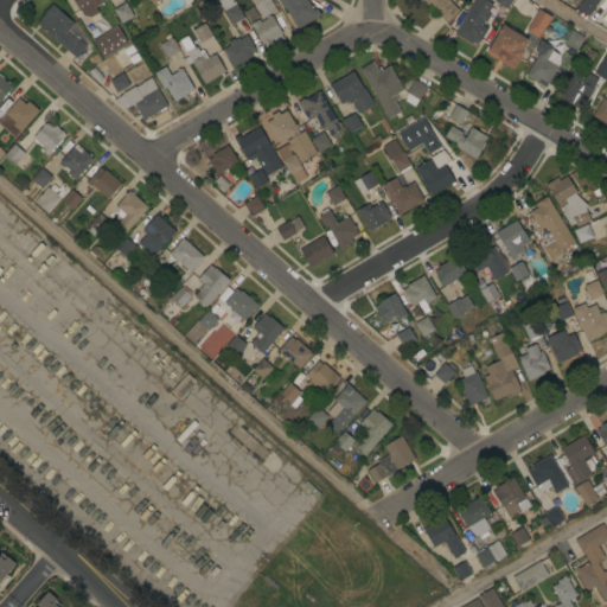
[(101,0),(103,2),(94,8),(91,4),(81,11),(74,0),(101,0)]
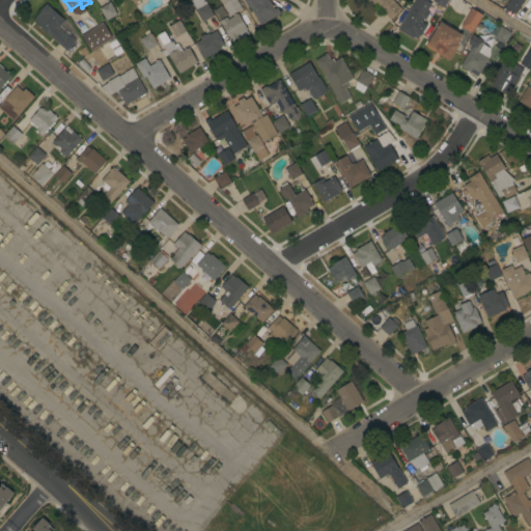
[(204,0),(214,16),(203,22),(192,1),(193,0),(204,0)]
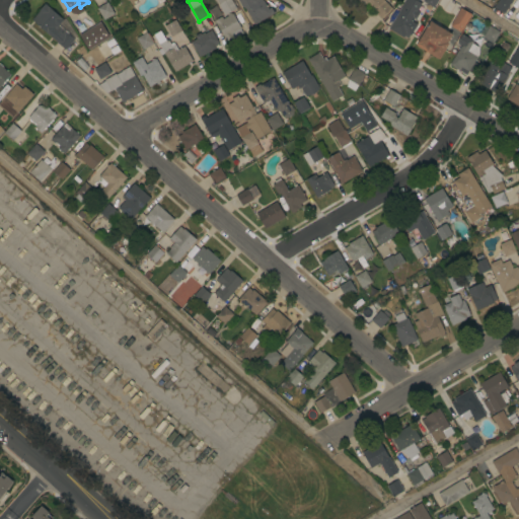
[(231,0),(236,8),(224,15),(215,0),(231,0)]
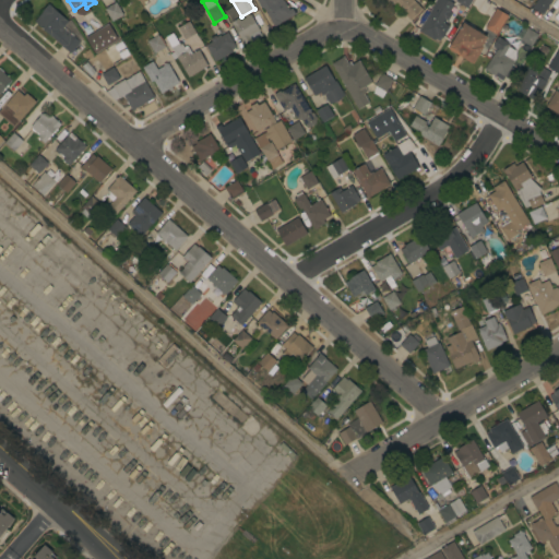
[(274,26),(263,8),(261,9),(256,0),(283,0),(288,10),(292,8),(294,10),(295,9),(297,12),(295,13),(295,14),(274,26)]
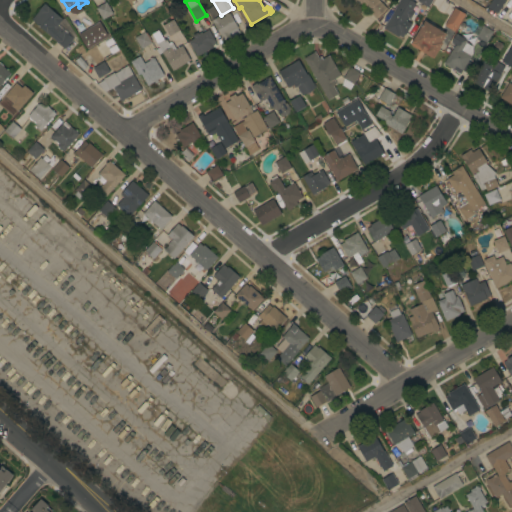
[(379,0),(387,8),(376,19),(363,6),(361,8),(359,5),(358,6),(352,0),(379,0)]
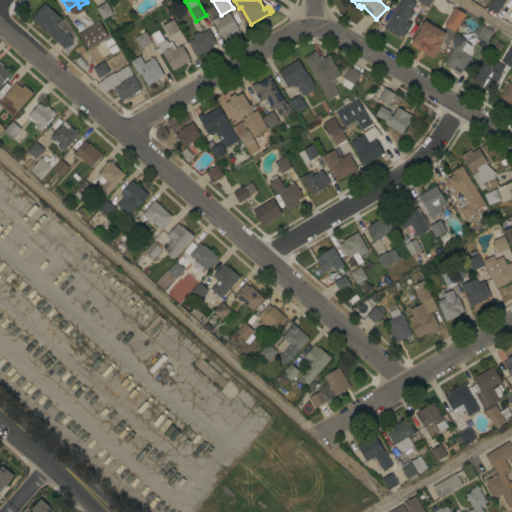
[(400,0),(409,0),(416,4),(411,11),(415,13),(410,20),(407,18),(406,21),(411,24),(403,38),(399,35),(398,36),(384,28),(400,0)]
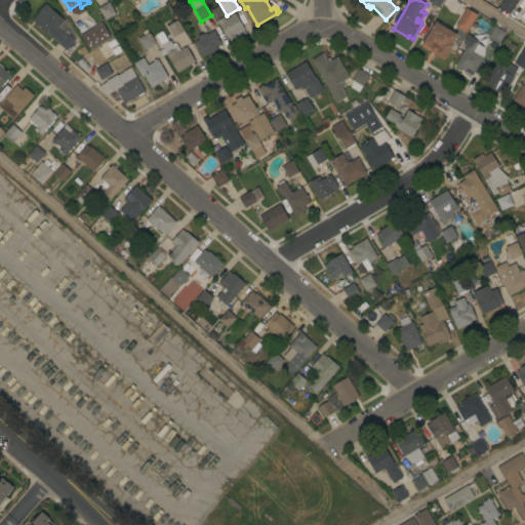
[(444,0),(439,8),(429,1),(429,0),(444,0)]
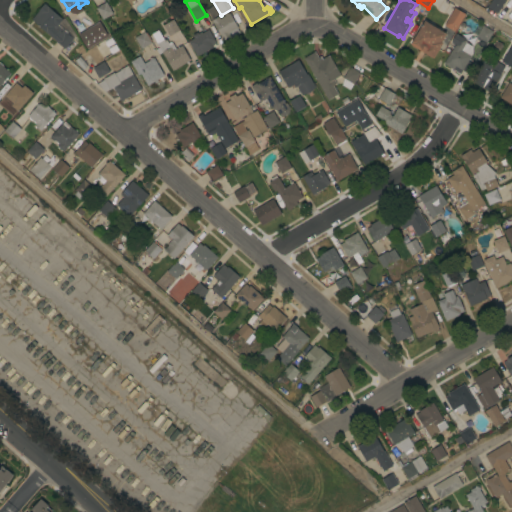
[(492,0),(504,0),(497,13),(488,7),(492,0)]
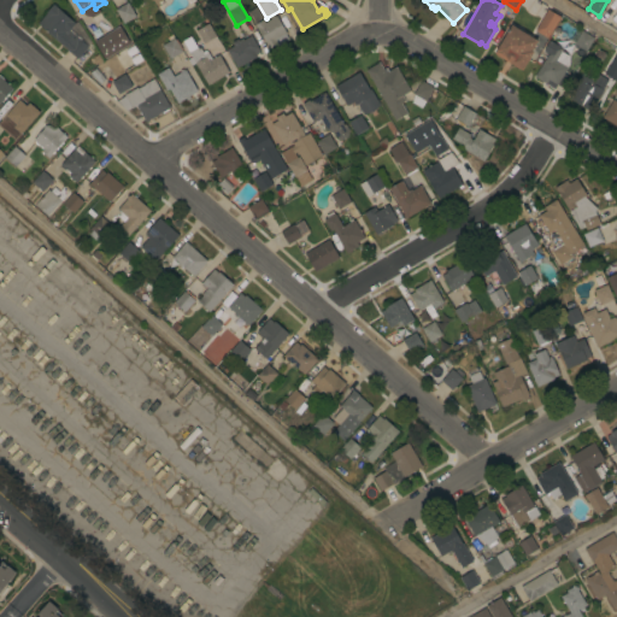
[(136,17),(123,24),(116,10),(117,9),(116,7),(127,3),(128,3),(136,17)]
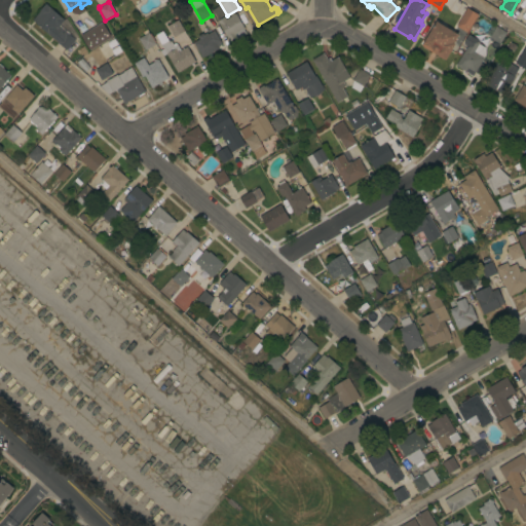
[(65,20),(66,19),(69,21),(68,22),(78,36),(75,39),(76,40),(66,50),(48,34),(48,35),(32,20),(40,11),(39,11),(46,3),(65,20)]
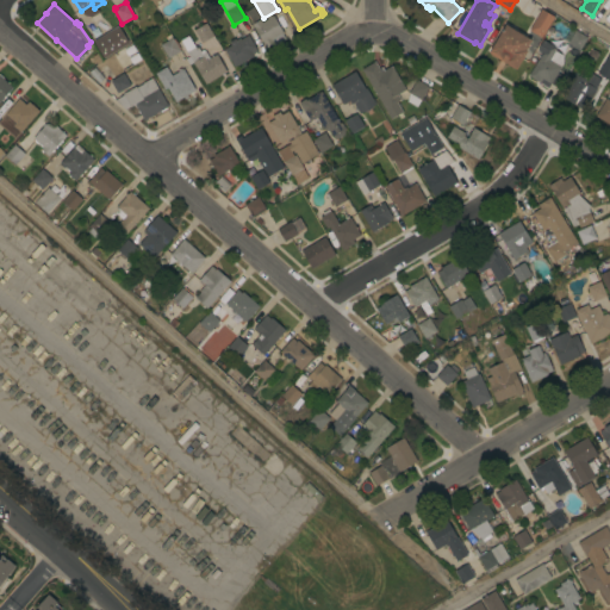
[(554,18),(540,41),(528,33),(542,11),(554,18)]
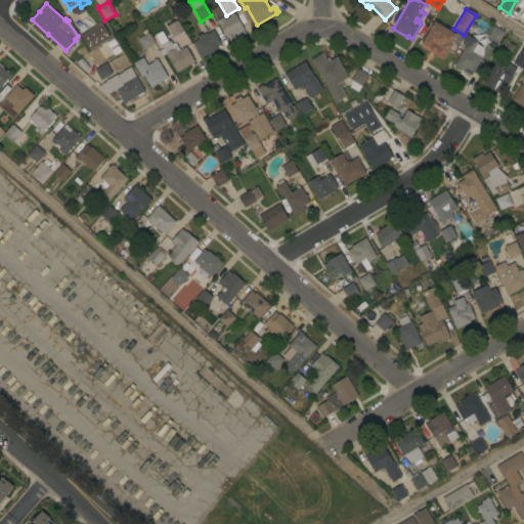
[(237,33),(238,36),(228,42),(216,20),(223,16),(225,18),(230,16),(229,14),(232,12),(233,14),(235,13),(244,29),(237,33)]
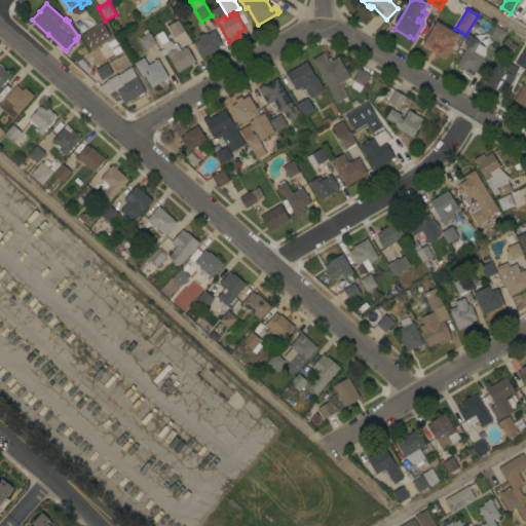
[(175,37),(167,27),(178,20),(184,31),(175,37)]
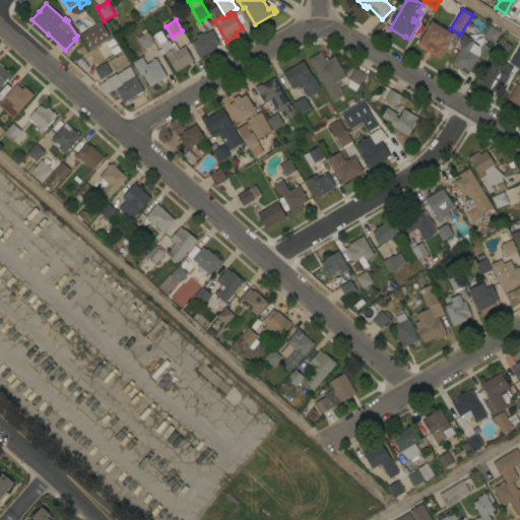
[(88,50),(79,35),(101,21),(110,37),(88,50)]
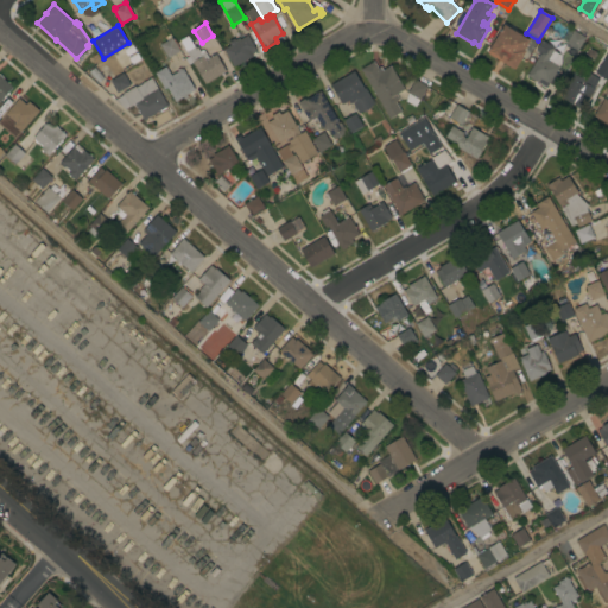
[(530,40),(524,50),(526,51),(515,69),(511,67),(511,68),(506,65),(507,64),(504,62),(504,63),(487,54),(504,25),(530,40)]
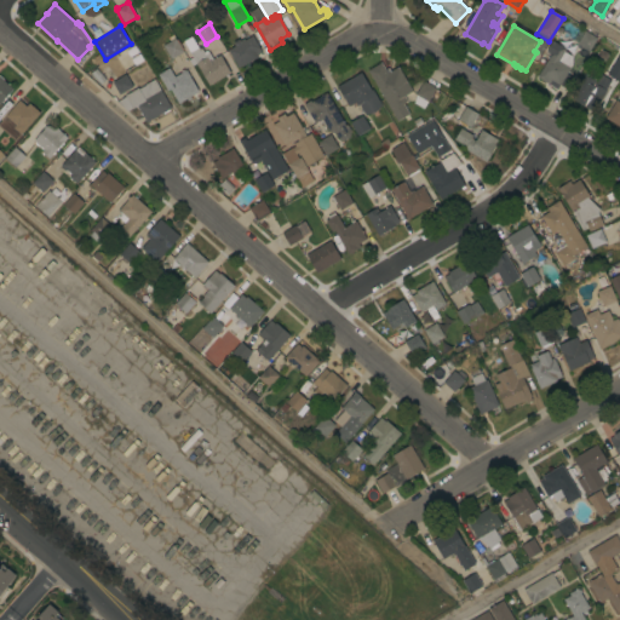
[(585,30),(597,38),(589,52),(581,47),(580,50),(578,47),(579,45),(577,44),(585,30)]
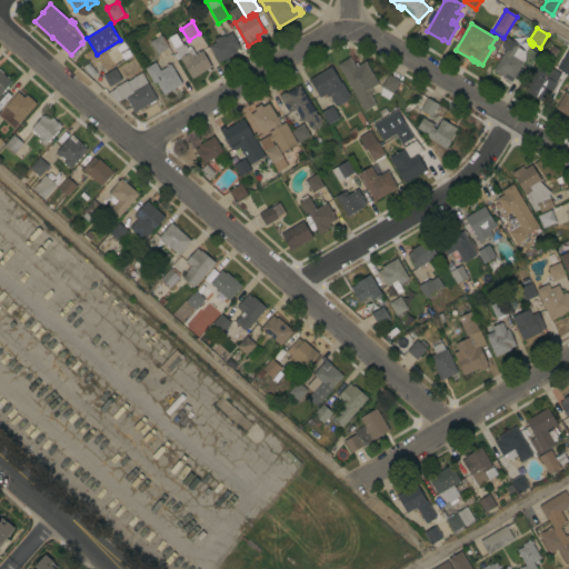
[(192,79),(175,49),(176,48),(169,38),(169,37),(168,33),(172,30),(175,33),(176,33),(182,45),(185,43),(187,48),(190,47),(191,48),(196,55),(201,50),(211,67),(192,79)]
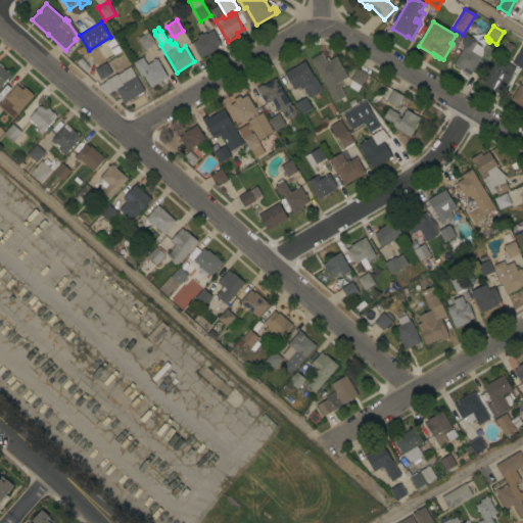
[(192,43),(198,39),(197,36),(201,33),(202,35),(205,33),(206,34),(212,31),(221,44),(218,47),(218,48),(201,57),(192,43)]
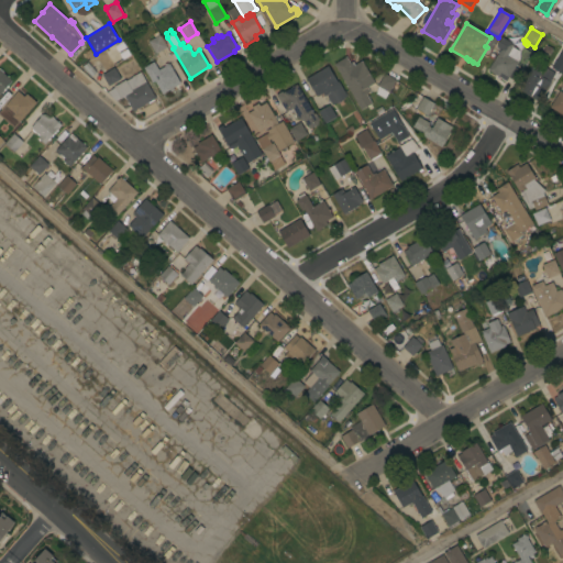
[(147,42),(159,35),(167,47),(165,48),(166,50),(157,55),(156,54),(155,54),(147,42)]
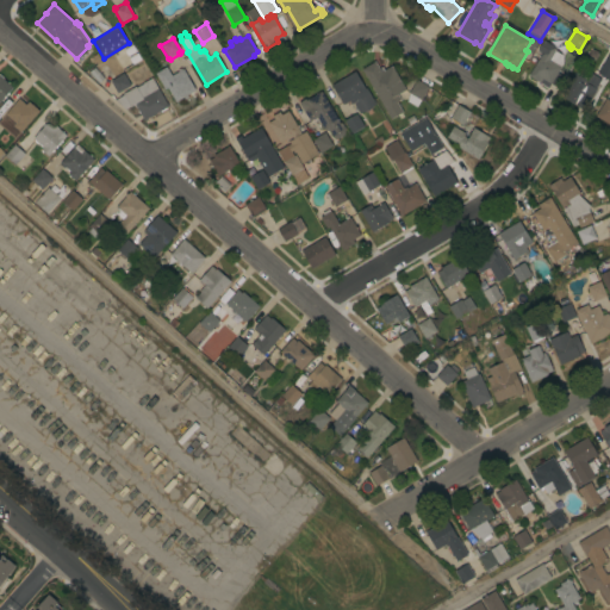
[(551,85),(543,80),(541,83),(529,76),(539,60),(535,58),(537,54),(541,55),(542,54),(537,50),(543,39),(556,48),(554,54),(559,56),(559,57),(562,60),(559,66),(561,67),(551,85)]
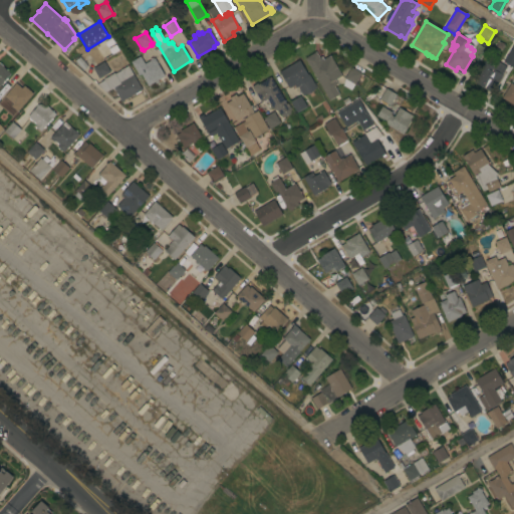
[(112,36),(120,50),(115,53),(109,43),(98,49),(96,45),(112,36)]
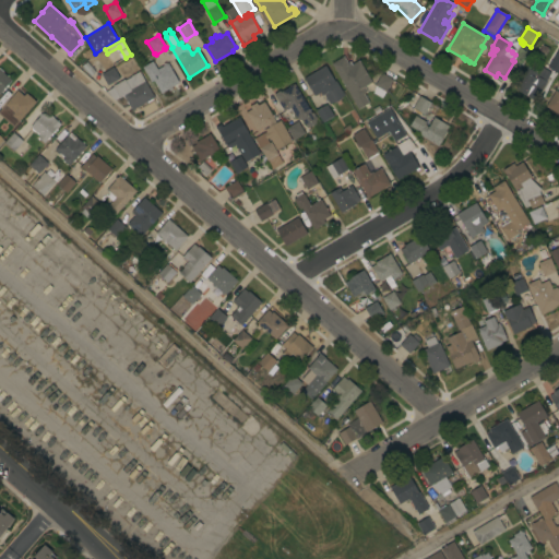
[(558,72),(558,74),(547,68),(558,48),(558,72)]
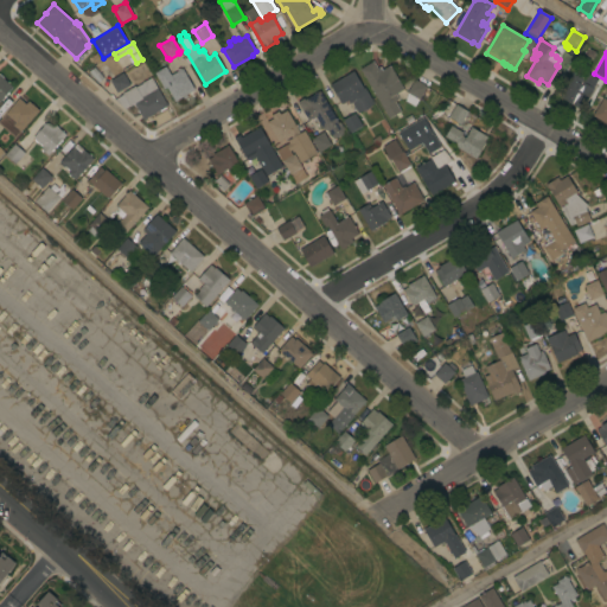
[(359,70),(372,62),(377,69),(379,66),(382,70),(390,65),(404,90),(396,95),(398,98),(395,102),(401,112),(389,119),(359,70)]
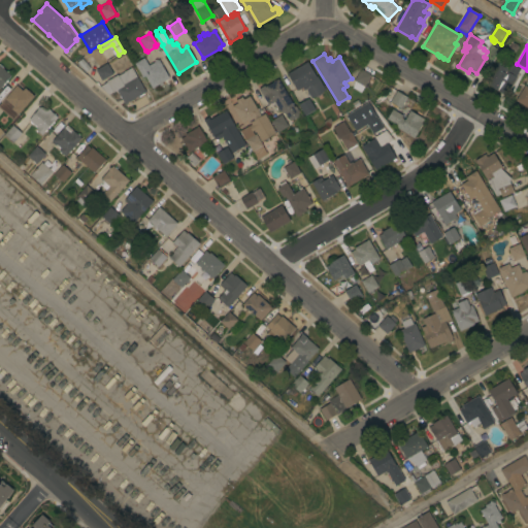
[(144,76),(142,77),(134,64),(144,58),(149,65),(155,62),(154,61),(156,60),(157,61),(159,60),(166,71),(167,71),(168,72),(166,73),(169,78),(167,79),(168,81),(164,84),(163,81),(162,83),(163,85),(161,87),(159,84),(153,89),(144,76)]
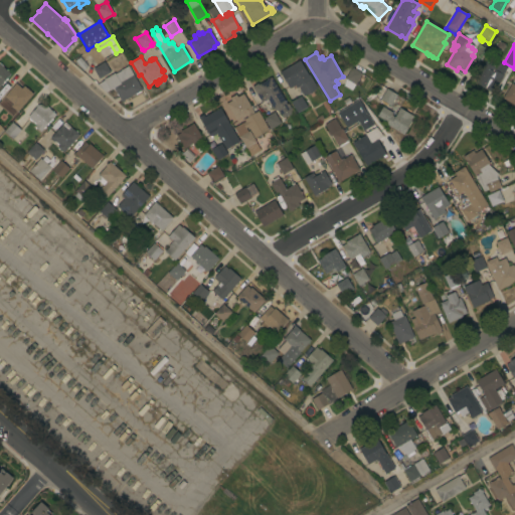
[(300,60),(308,75),(310,74),(318,88),(304,96),(299,88),(297,89),(295,86),(290,89),(280,71),(300,60)]
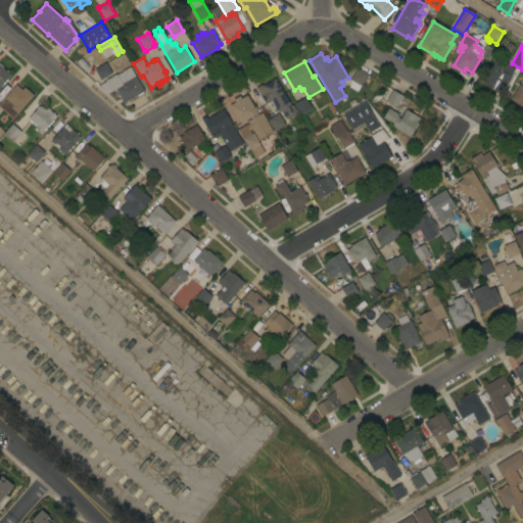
[(501,94),(482,83),(494,61),(504,66),(506,62),(515,68),(511,76),(512,77),(501,94)]
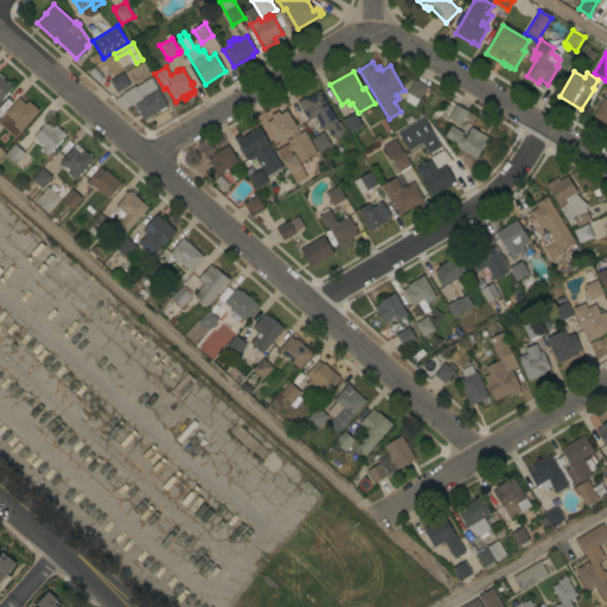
[(131,85),(116,93),(110,81),(123,74),(131,85)]
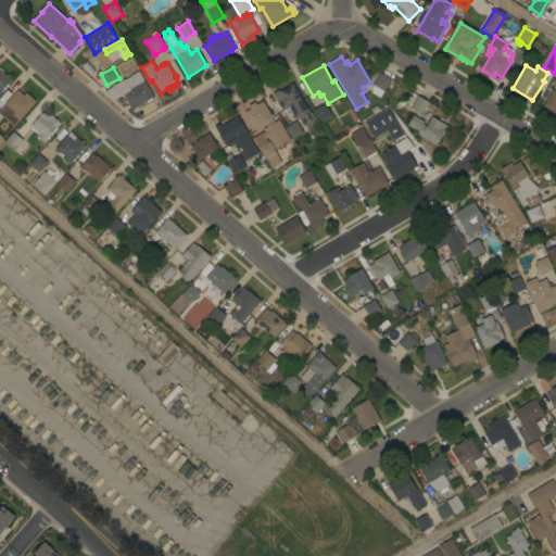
[(0,70),(12,79),(0,91),(0,70)]
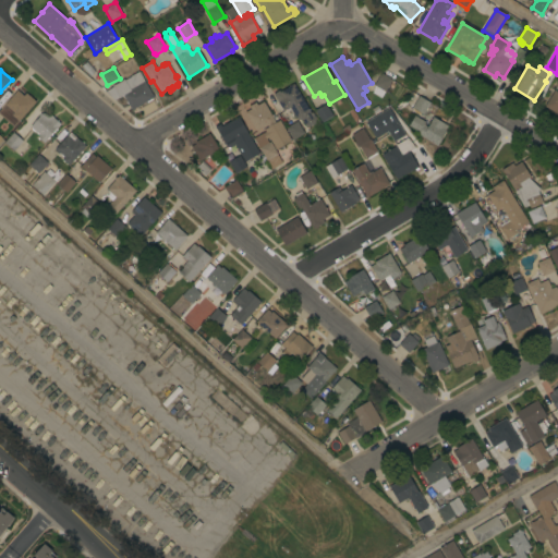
[(154,98),(132,110),(123,96),(119,98),(116,99),(107,91),(113,87),(112,86),(124,80),(125,81),(131,77),(131,76),(140,71),(154,98)]
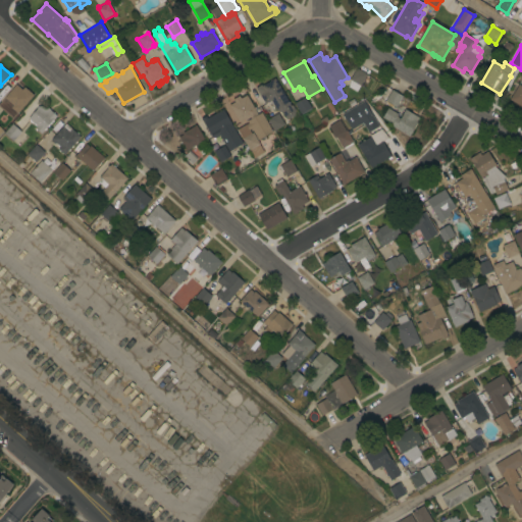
[(360,86),(359,86),(356,91),(350,87),(353,81),(350,80),(357,68),(367,74),(360,86)]
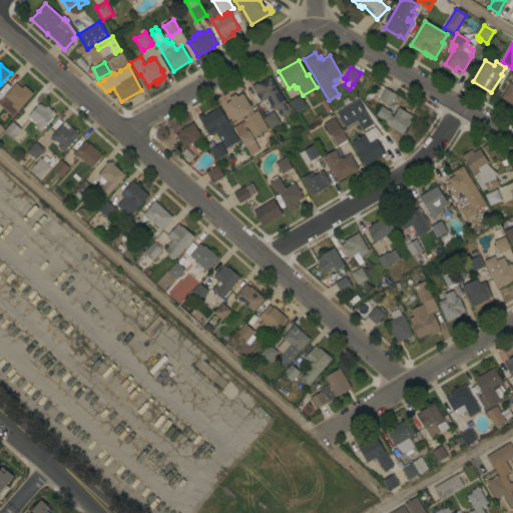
[(286,103),(288,103),(291,108),(290,114),(285,116),(281,116),(279,111),(273,109),(267,99),(261,102),(252,89),(258,86),(257,85),(271,77),(286,103)]
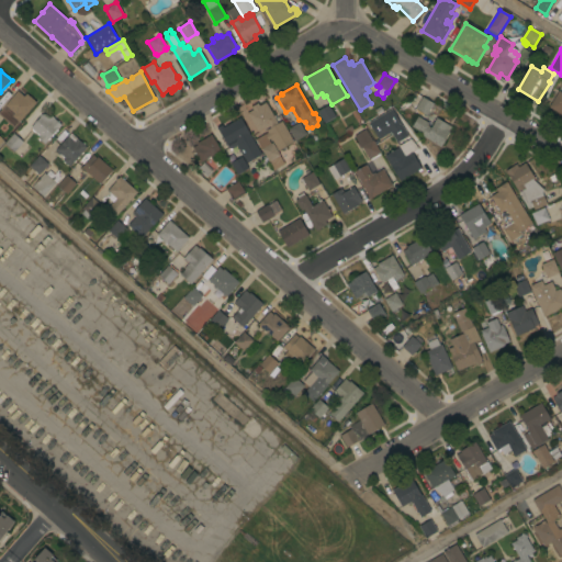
[(561,114),(549,107),(559,90),(561,92),(561,114)]
